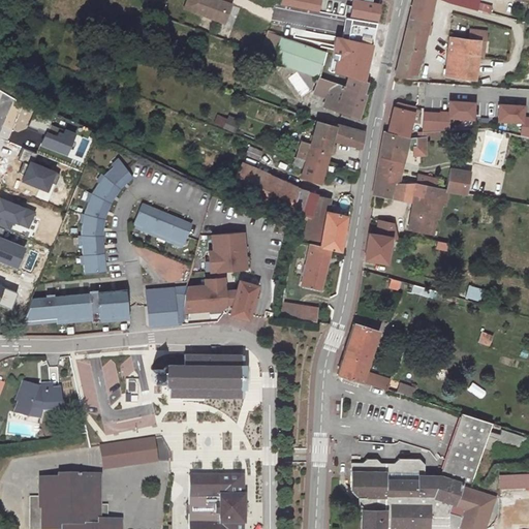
[(185,0),(183,6),(223,22),(227,12),(223,11),(226,1),(223,0),(185,0)]
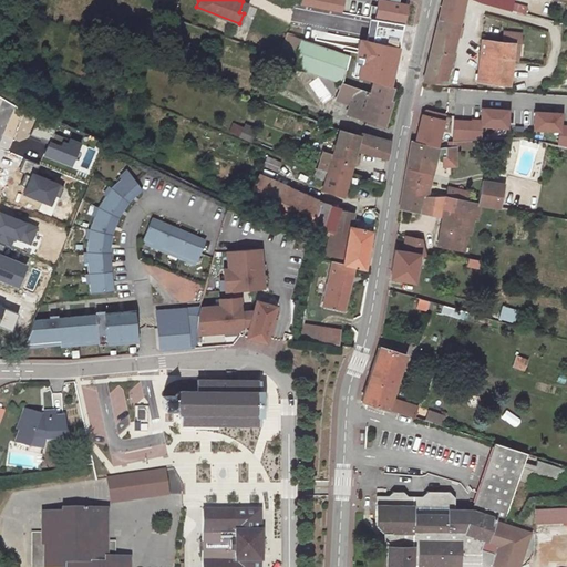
[(340,0),(338,10),(357,13),(359,0),(340,0)]
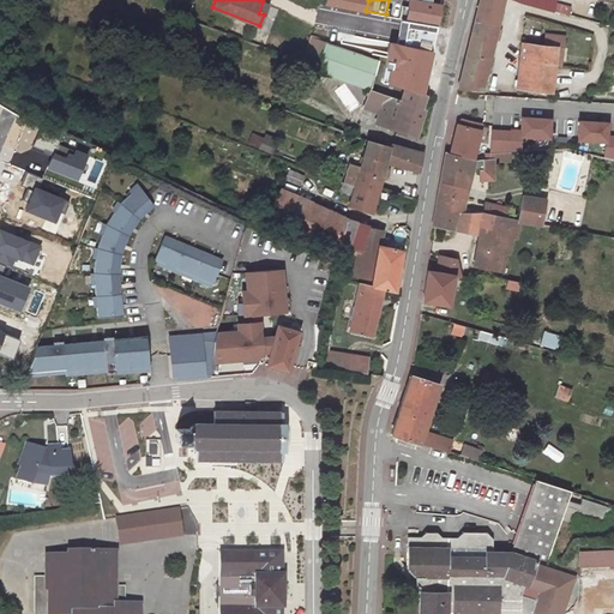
[(439,22),(443,1),(432,0),(422,0),(423,0),(421,0),(410,0),(408,17),(439,22)]
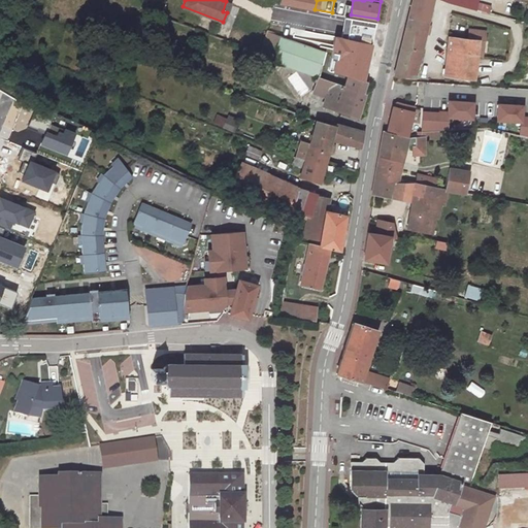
[(443,0),(446,0),(474,8),(475,3),(476,0),(443,0)]
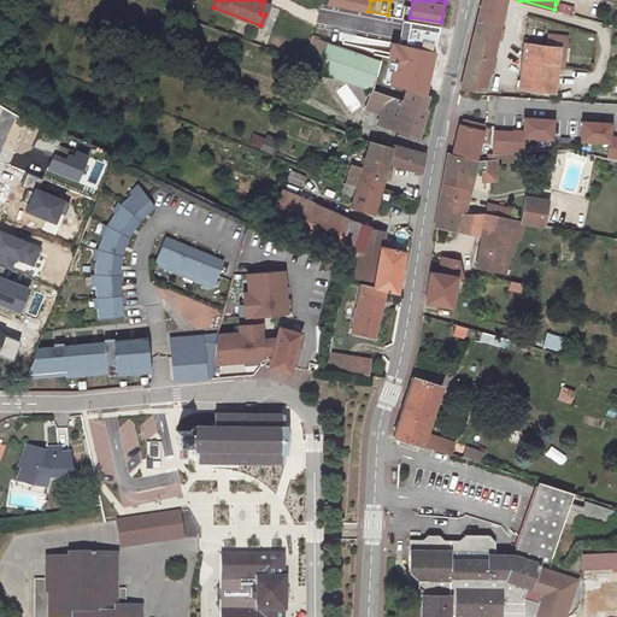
[(505,7),(482,1),(477,18),(501,22),(505,7)]
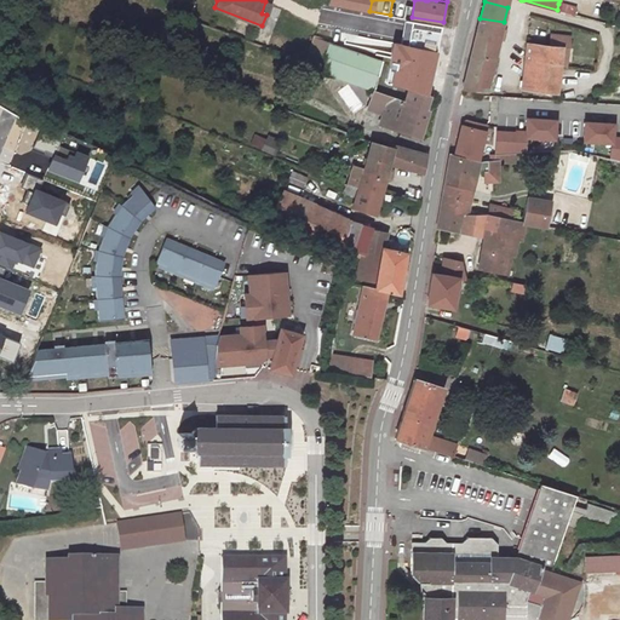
[(558,4),(557,10),(573,15),(575,9),(558,4)]
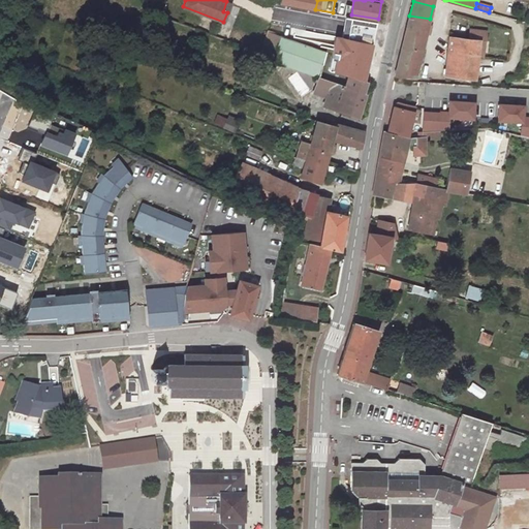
[(340,38),(384,47),(389,24),(333,12),(329,36),(340,38)]
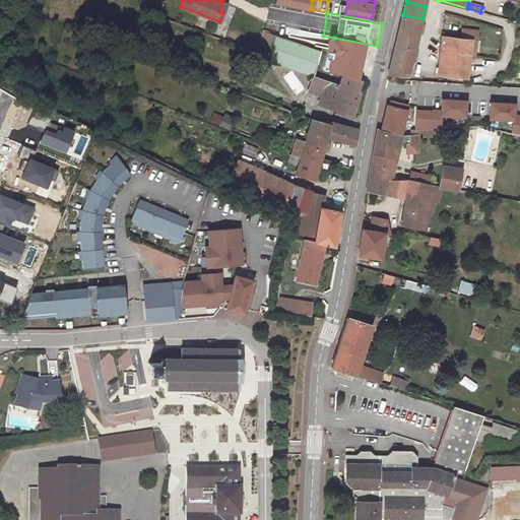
[(407,75),(423,18),(402,15),(388,73),(407,75)]
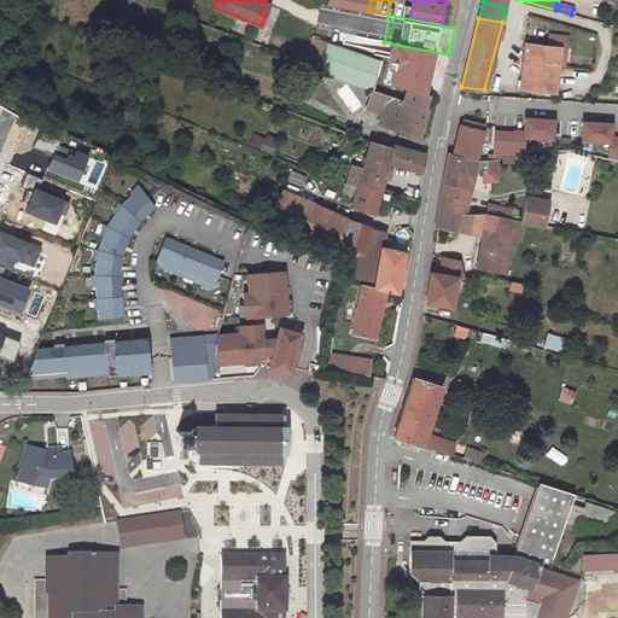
[(567,38),(549,35),(548,46),(560,47),(566,48),(567,38)]
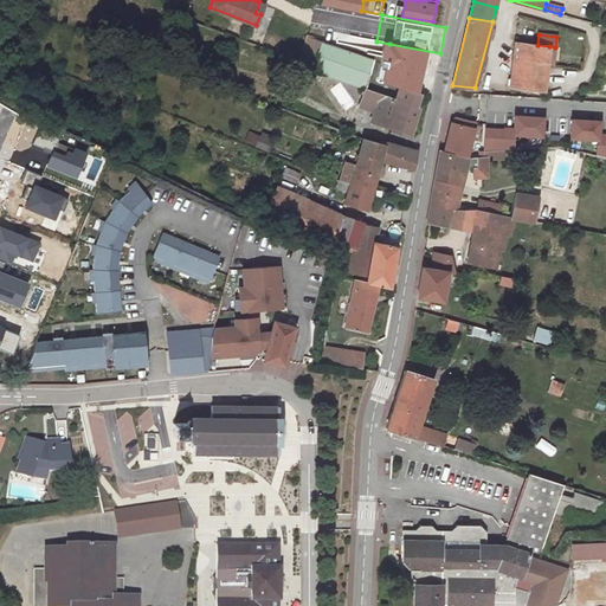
[(372,60),(320,42),(310,71),(363,88),(372,60)]
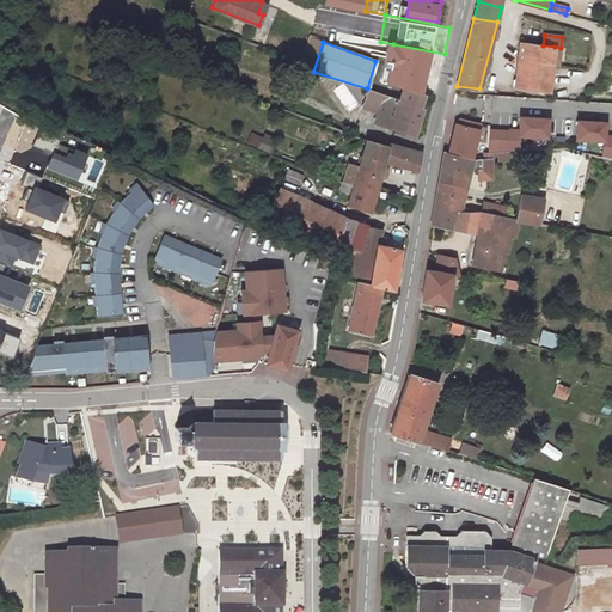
[(380,42),(375,61),(367,89),(367,90),(392,96),(396,86),(392,85),(383,81),(393,44),(380,42)]
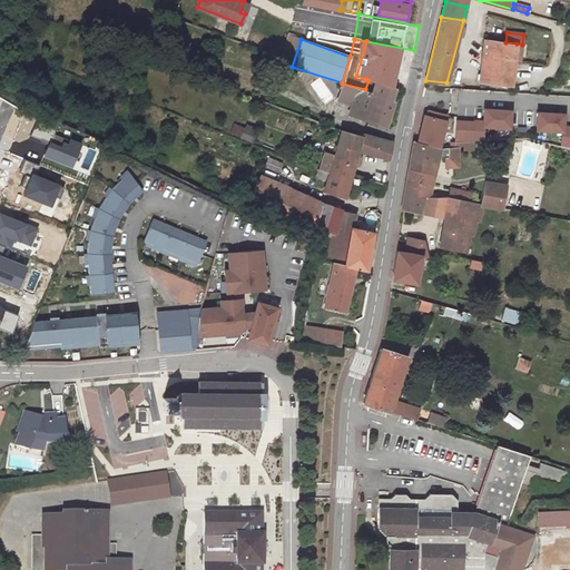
[(505,42),(484,40),(480,80),(512,84),(514,58),(517,43),(505,42)]
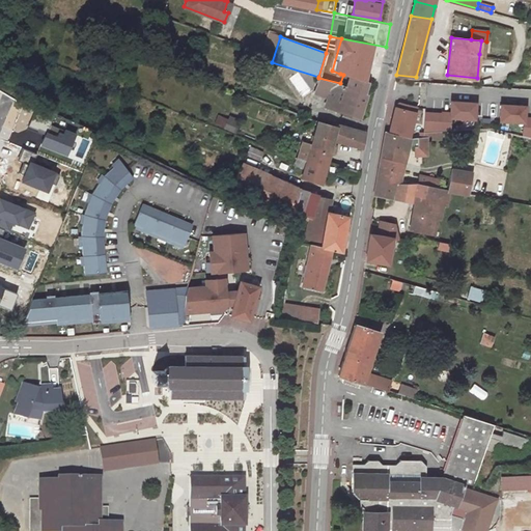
[(340,83),(318,78),(315,88),(328,92),(327,98),(333,100),(330,108),(360,118),(366,94),(363,93),(366,82),(343,75),(340,83)]
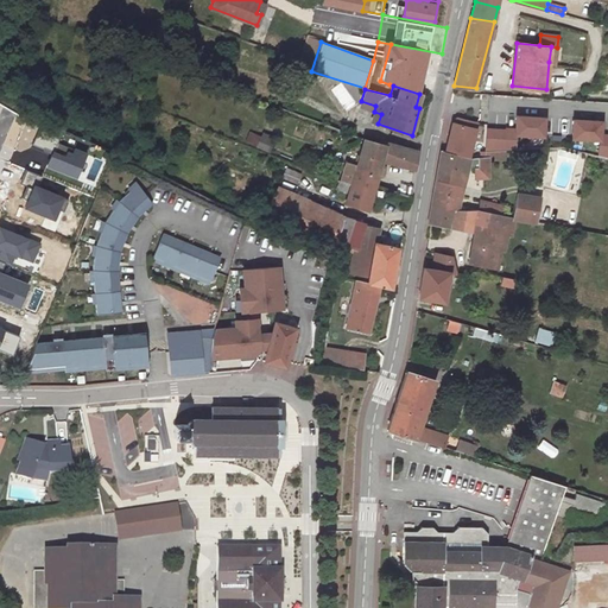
[(454,115),(444,147),(472,154),(481,124),(454,115)]
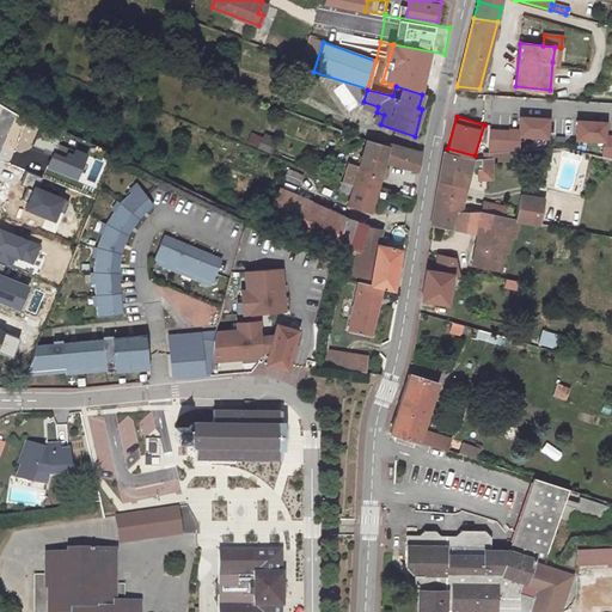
[(521,130),(491,129),(490,147),(522,148),(522,138),(551,140),(552,117),(522,116),(521,130)]
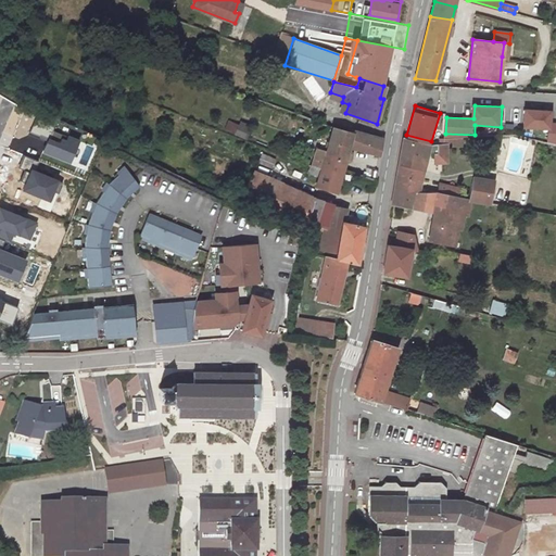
[(555,111),(526,108),(523,127),(548,129),(547,143),(555,143),(555,122),(554,123),(555,111)]
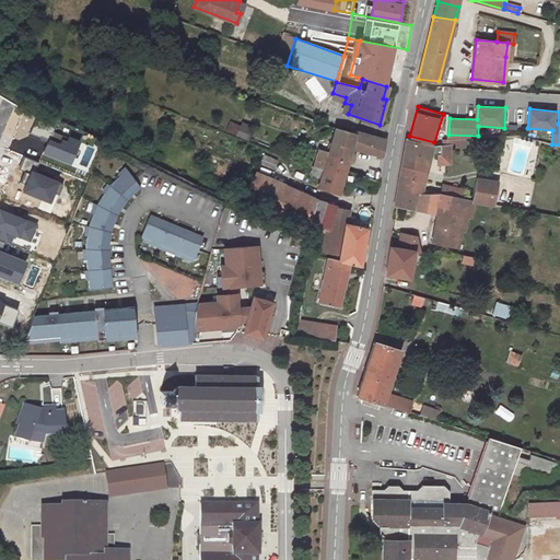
[(248,140),(253,127),(230,120),(225,132),(248,140)]
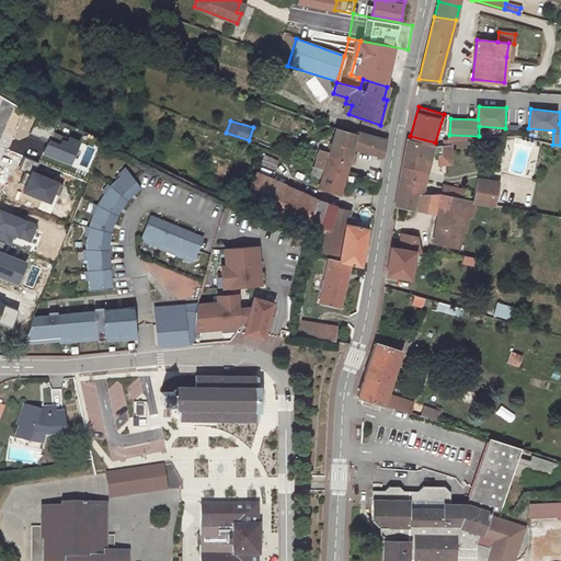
[(356,134),(335,128),(329,152),(320,150),(315,168),(324,170),(327,164),(339,167),(347,169),(348,162),(354,160),(356,153),(353,150),(354,147),(384,157),(387,139),(357,132),(356,134)]
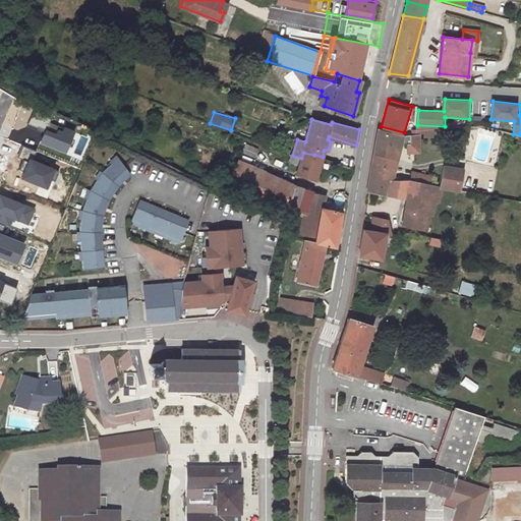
[(379,129),(374,153),(398,159),(401,143),(408,143),(419,142),(418,135),(433,134),(435,127),(417,126),(411,133),(404,134),(380,128),(379,129)]
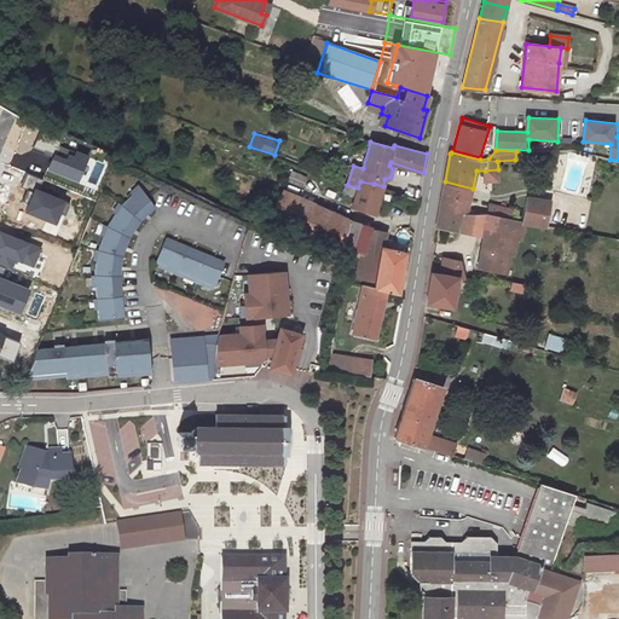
[(485,171),(485,180),(498,179),(498,169),(485,171)]
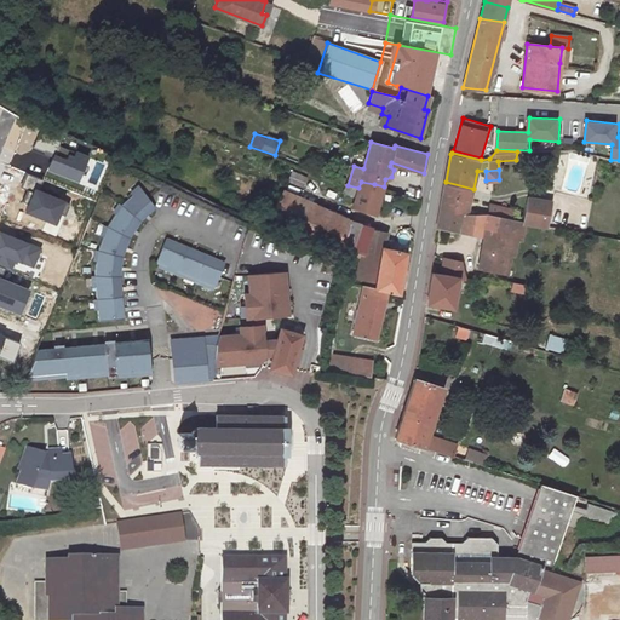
[(283,176),(280,184),(294,189),(299,179),(283,176)]
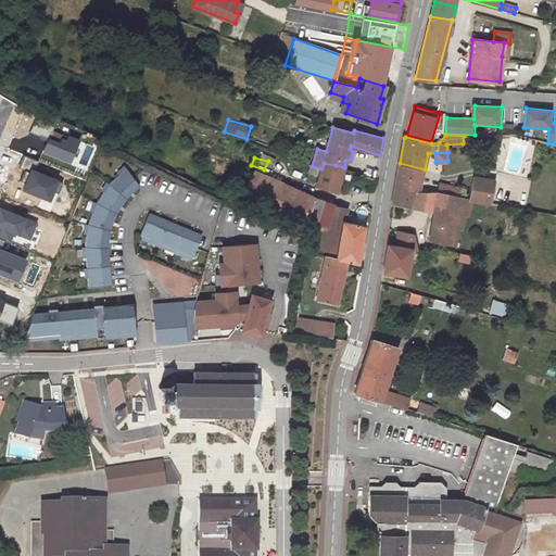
[(319,176),(317,185),(337,191),(344,167),(336,165),(324,163),(321,168),(319,176)]
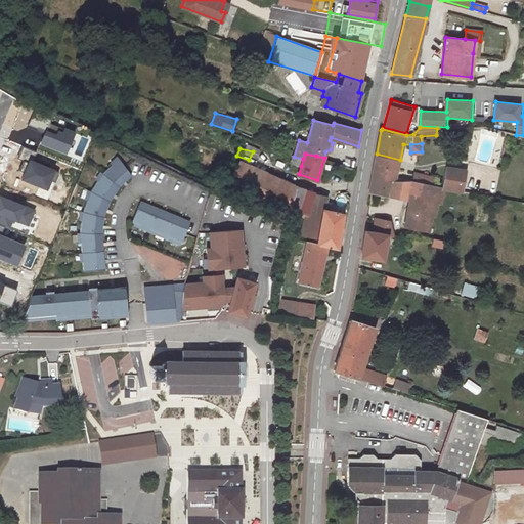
[(388,195),(409,200),(412,180),(396,179),(400,160),(377,154),(376,163),(392,168),(388,195)]
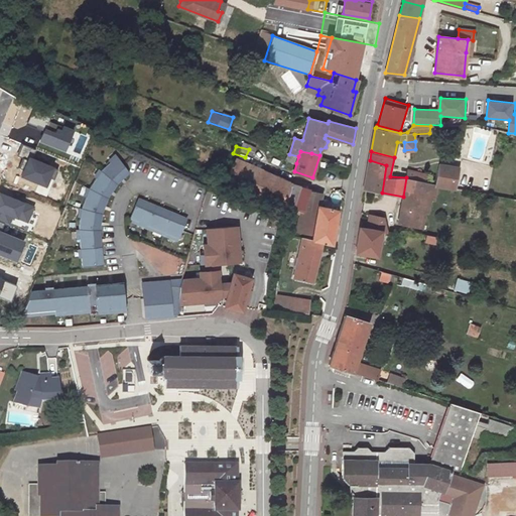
[(287,159),(296,163),(298,156),(289,154),(288,153),(287,159)]
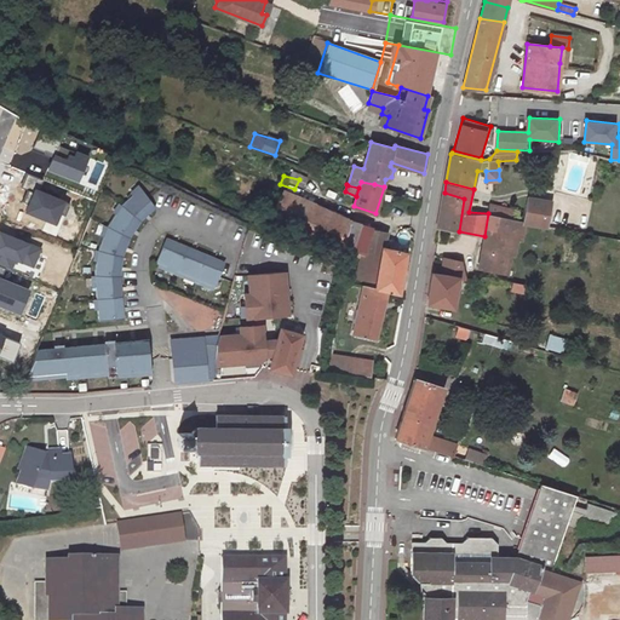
[(95,276),(98,321),(124,319),(119,270),(120,267),(121,267),(122,250),(124,247),(126,247),(131,234),(133,231),(135,231),(143,217),(145,214),(147,216),(154,208),(139,188),(121,206),(107,227),(98,251),(95,276)]
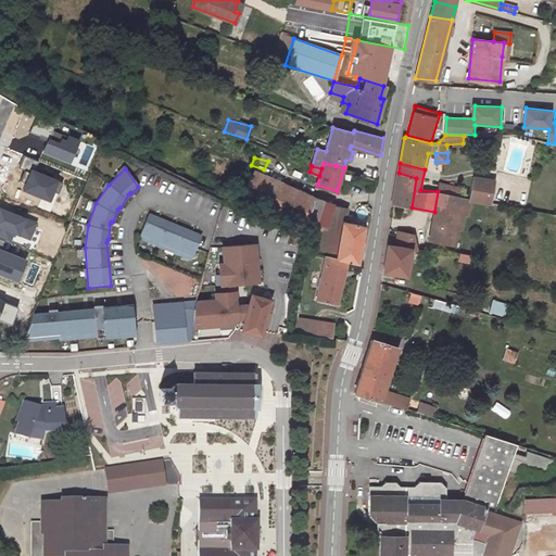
[(312,198),(249,169),(239,192),(302,220),(307,222),(327,227),(330,214),(333,203),(316,198),(312,198)]
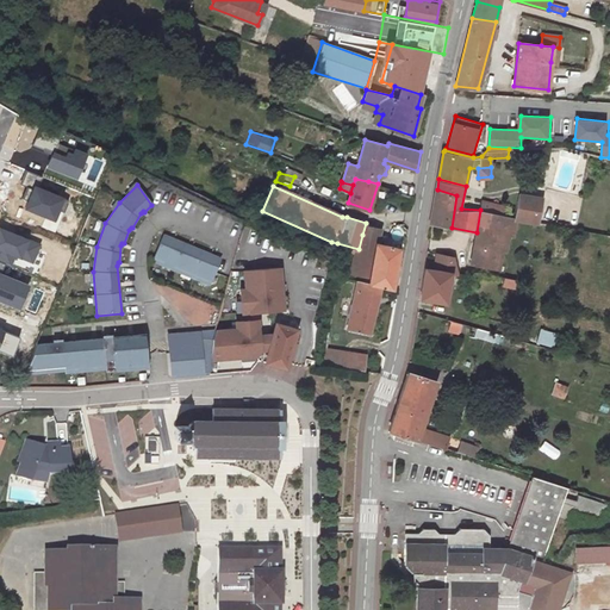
[(452,228),(456,195),(437,190),(430,224),(452,228)]
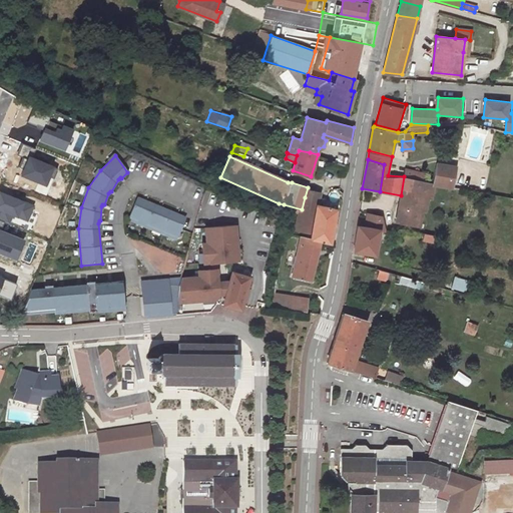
[(433,181),(434,181),(453,185),(457,167),(455,167),(437,163),(433,181)]
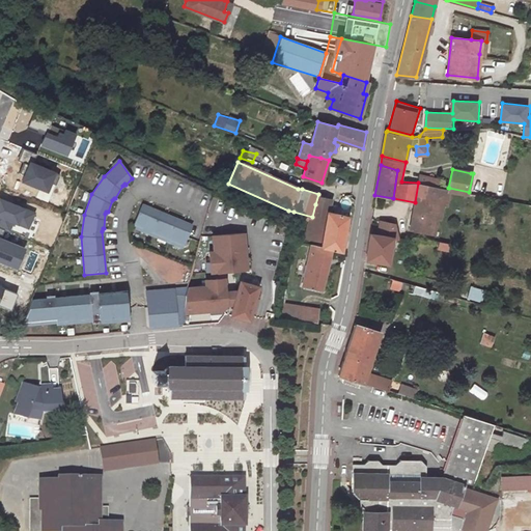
[(419,174),(418,183),(437,186),(439,177),(419,174)]
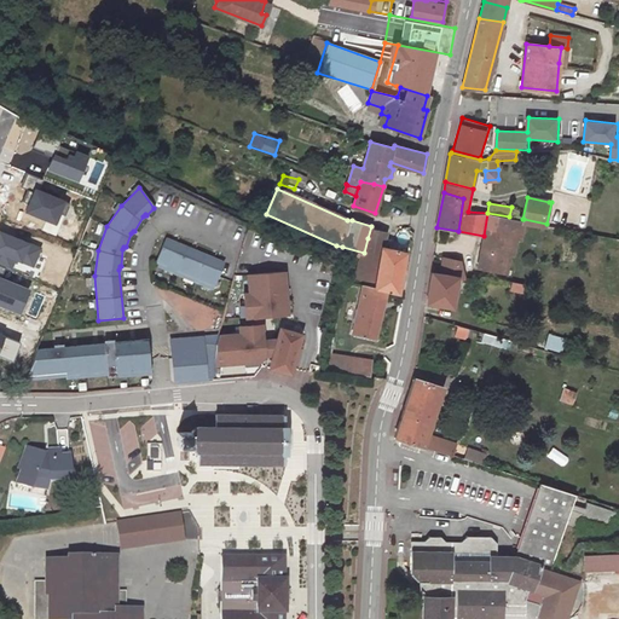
[(510,253),(514,254),(516,241),(520,241),(524,219),(522,219),(509,217),(487,213),(484,236),(480,267),(507,275),(510,253)]
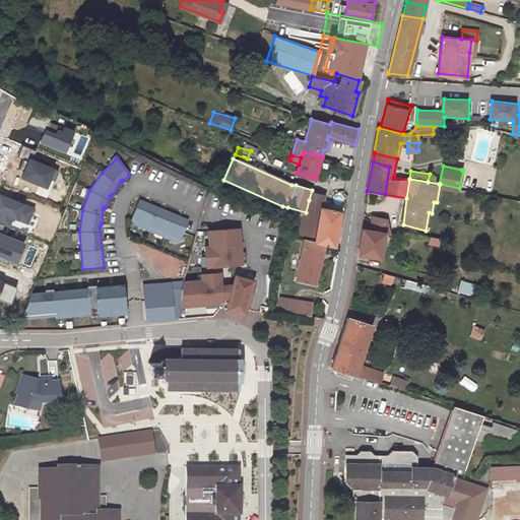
[(131,221),(180,241),(189,219),(139,200),(131,221)]
